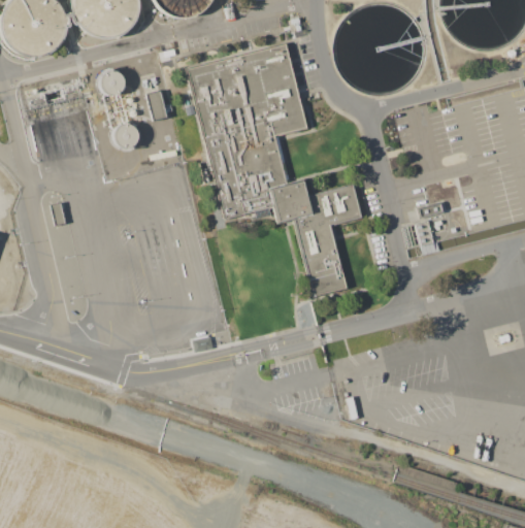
[(12,50),(6,44),(2,38),(0,32),(0,14),(2,7),(7,1),(8,0),(54,0),(57,2),(61,8),(63,17),(64,24),(63,32),(60,39),(56,45),(50,51),(42,54),(35,56),(27,56),(20,54),(12,50)]
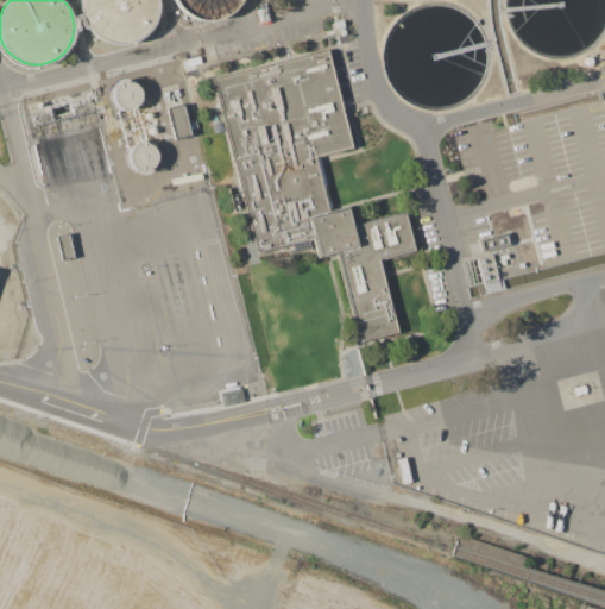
[(101,37),(94,30),(89,23),(86,14),(84,5),(84,0),(159,0),(161,6),(159,16),(156,24),(150,31),(144,37),(136,41),(126,43),(118,43),(108,41),(101,37)]
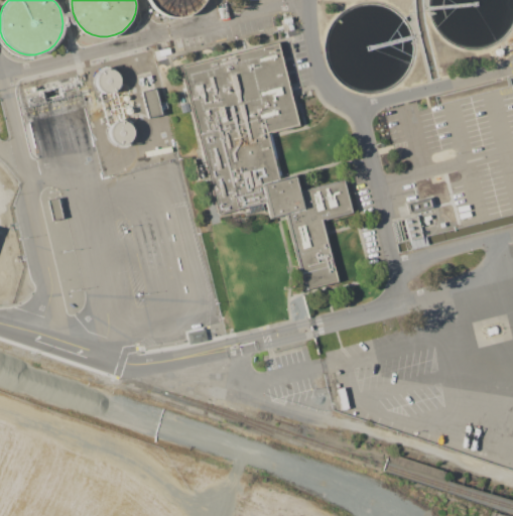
[(160,12),(154,6),(150,0),(207,0),(207,1),(203,7),(197,12),(189,15),(182,17),(174,17),(167,15),(160,12)]
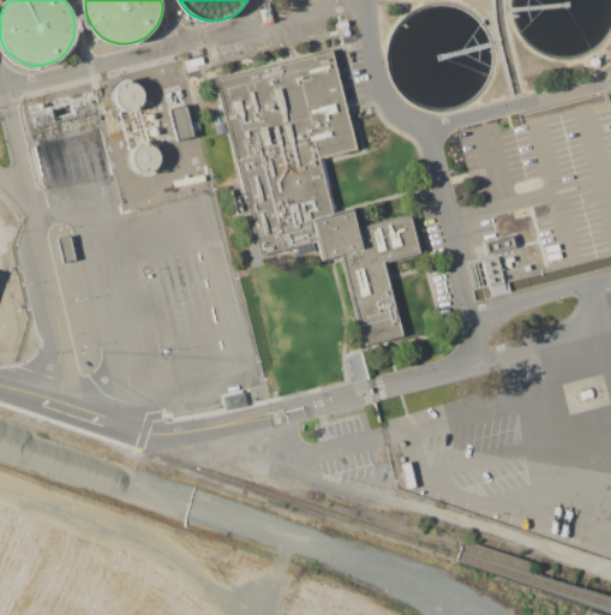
[(219,79),(334,51),(358,148),(322,157),(336,214),(353,210),(358,228),(412,215),(421,252),(385,262),(405,334),(366,344),(345,255),(327,260),(322,240),(263,256),(219,79)]
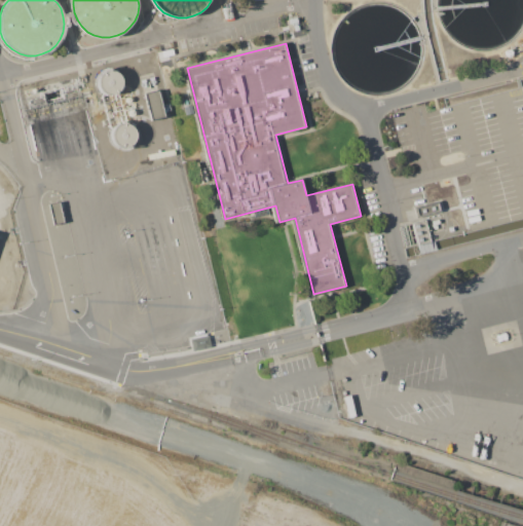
[(176,48),(177,54),(166,57),(165,50),(176,48)]
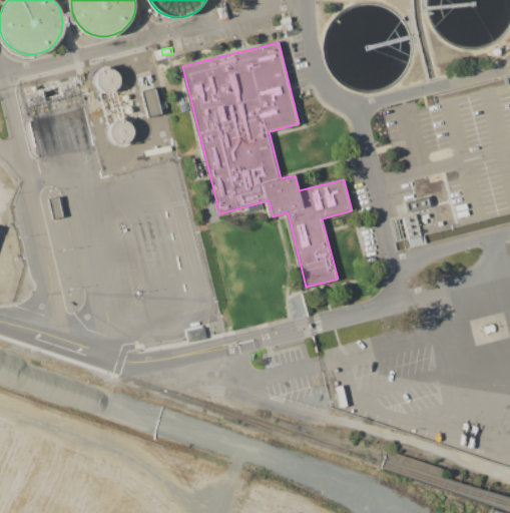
[(99,70),(104,68),(108,67),(114,69),(118,73),(120,76),(121,81),(120,85),(118,89),(114,92),(109,93),(103,92),(99,89),(96,85),(96,81),(96,75),(99,70)]
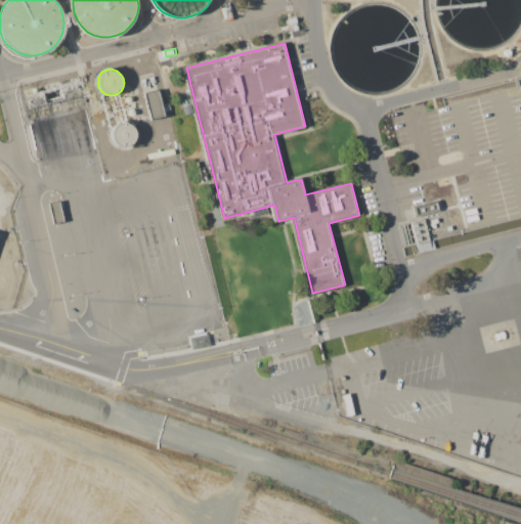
[(160,89),(167,115),(154,119),(147,92),(160,89)]
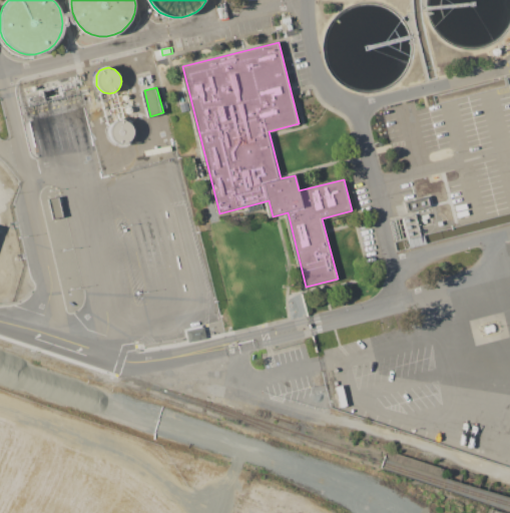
[(113,122),(118,120),(122,119),(128,121),(132,124),(134,128),(135,133),(134,137),(132,140),(128,143),(123,144),(117,143),(113,140),(110,137),(110,132),(110,127),(113,122)]
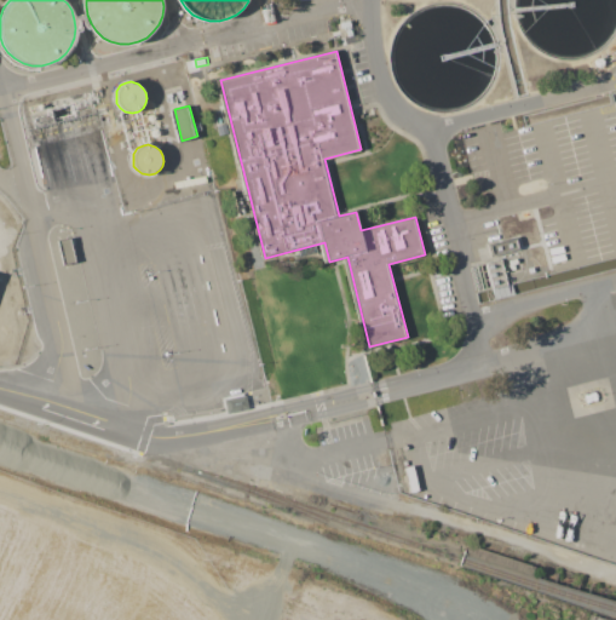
[(61,241),(73,239),(79,263),(67,265),(61,241)]
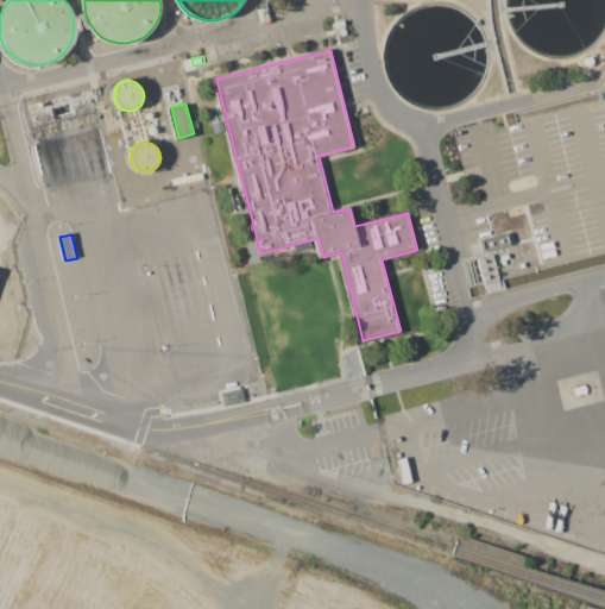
[(511,245),(485,251),(483,242),(509,234),(511,245)]
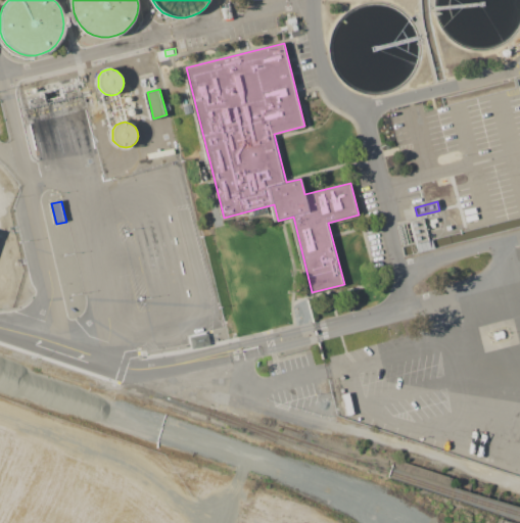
[(424,219),(431,248),(419,252),(411,222),(424,219)]
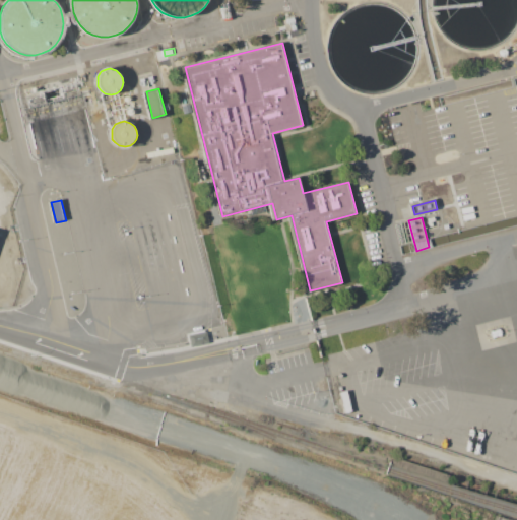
[(493,331),(502,328),(503,334),(494,336),(493,331)]
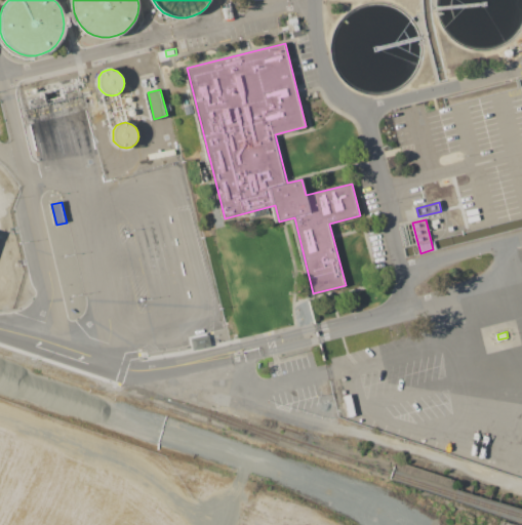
[(209,334),(211,346),(195,349),(192,338),(209,334)]
